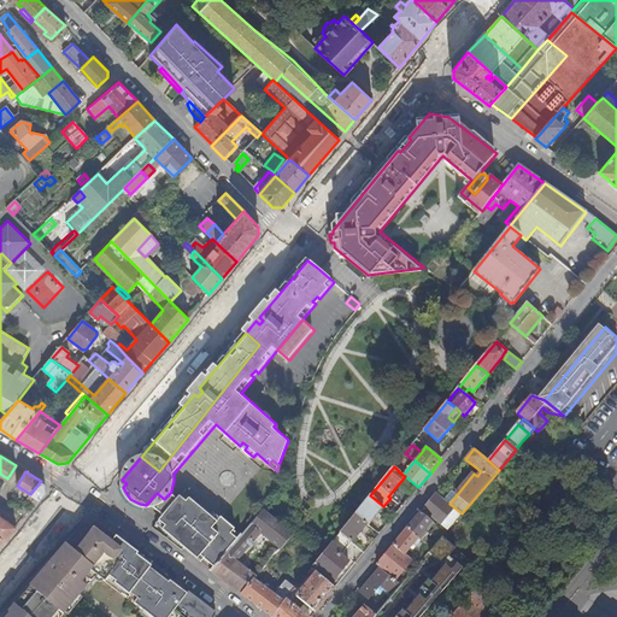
[(41,481),(30,494),(31,495),(39,499),(45,492),(43,483),(41,481)]
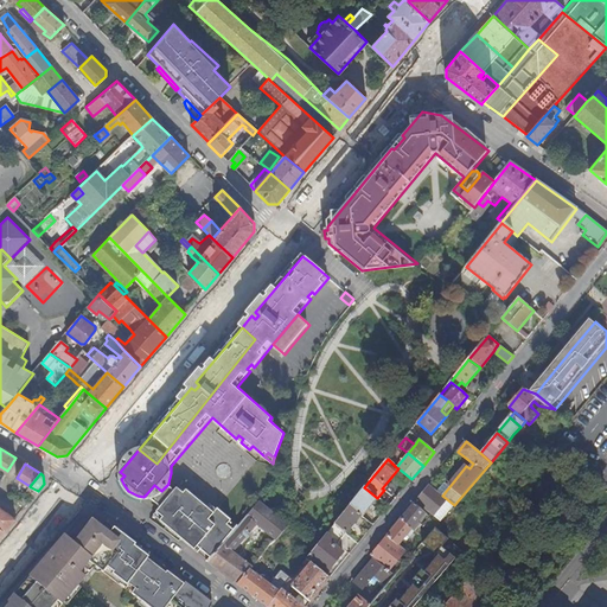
[(154,485),(146,494),(163,508),(176,491),(168,484),(166,486),(161,491),(154,485)]
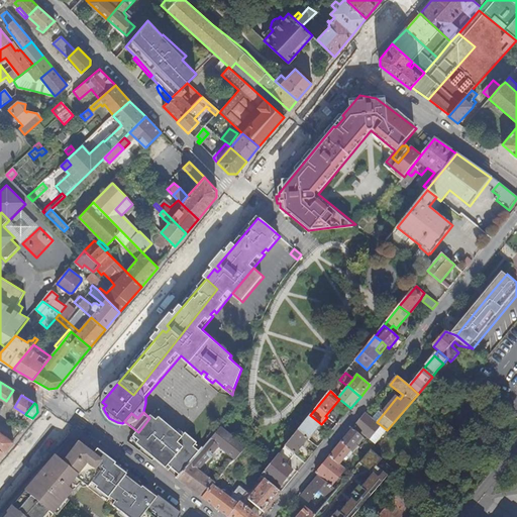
[(366,413),(354,427),(370,439),(381,425),(377,422),(366,413)]
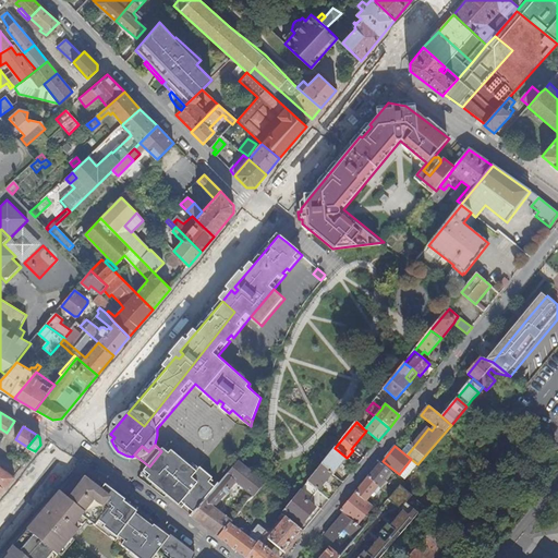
[(189,496),(201,506),(220,484),(201,468),(197,472),(172,450),(170,453),(164,448),(161,451),(149,466),(146,471),(150,474),(147,478),(176,501),(177,499),(182,504),(189,496)]
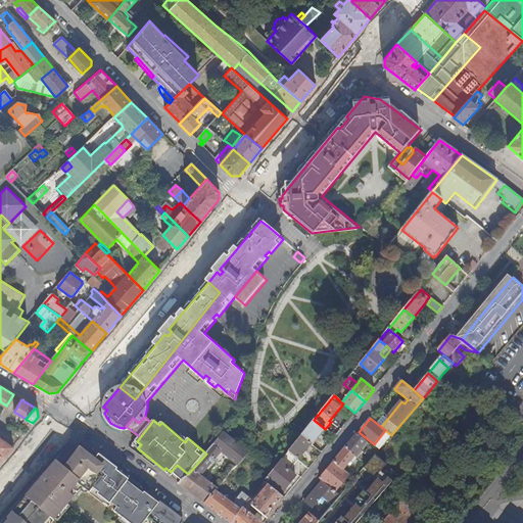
[(313,444),(325,429),(314,420),(301,435),(312,443),(313,444)]
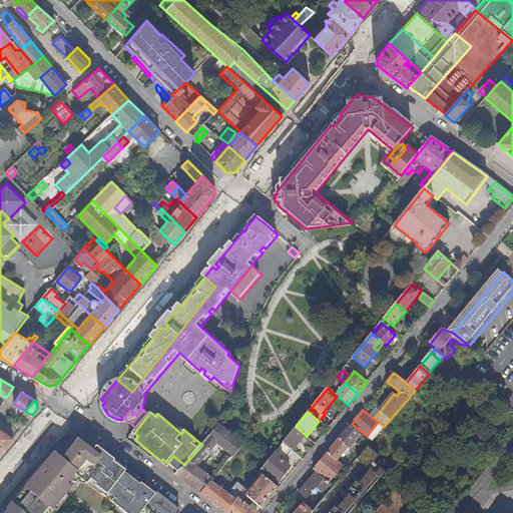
[(22,418),(16,424),(21,428),(27,422),(22,418)]
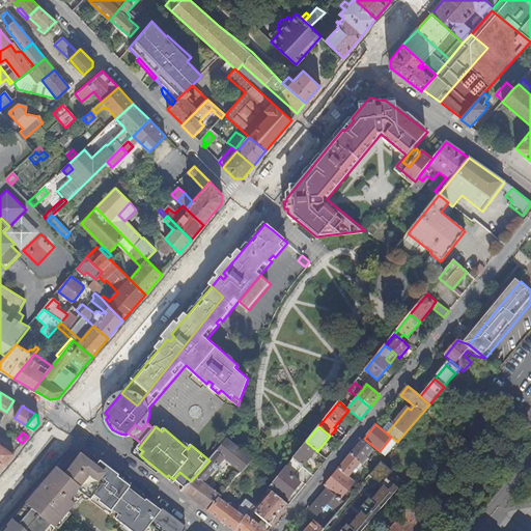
[(217,451),(183,492),(182,492),(199,505),(212,490),(204,483),(205,481),(205,480),(224,458),(233,466),(231,468),(236,472),(239,470),(242,472),(253,459),(227,440),(217,451)]
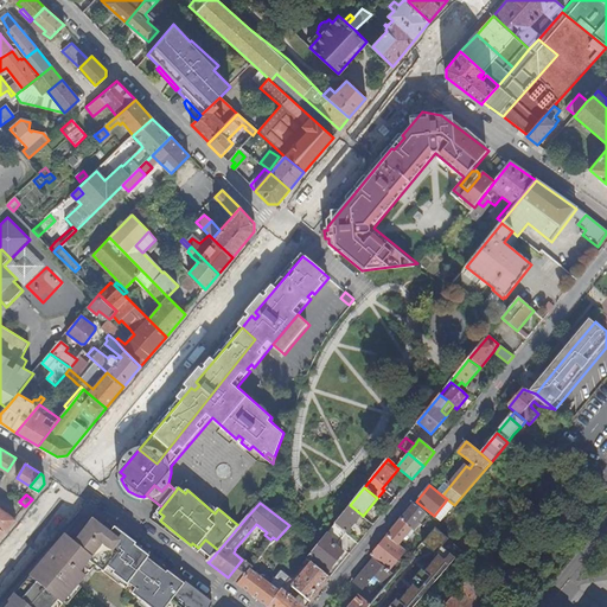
[(414,504),(401,519),(411,529),(419,519),(421,522),(427,513),(414,504)]
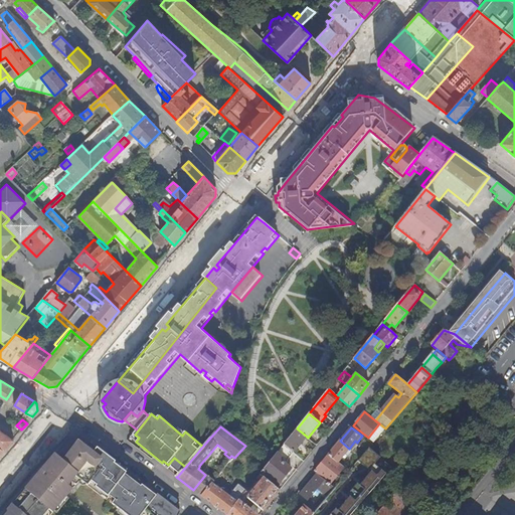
[(284,445),(294,453),(307,437),(297,428),(284,445)]
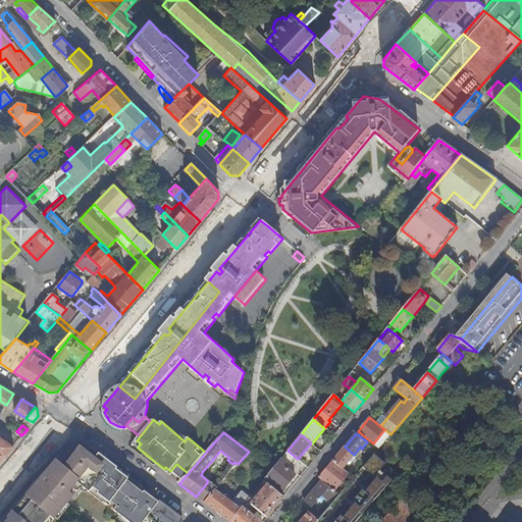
[(0,452),(5,456),(13,446),(0,435),(0,452)]
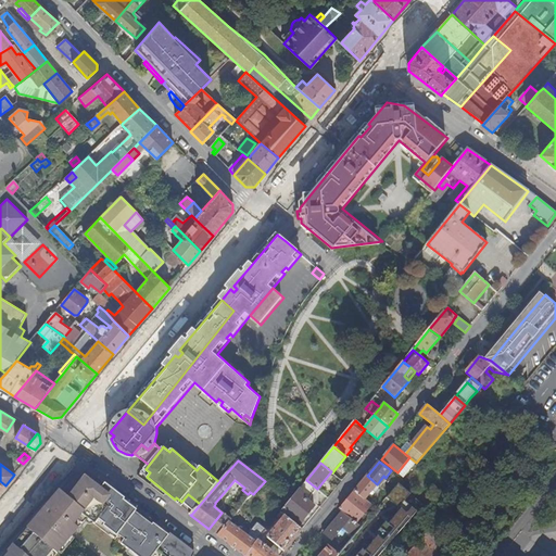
[(55,555),(87,518),(137,555),(193,555),(173,540),(171,542),(166,540),(169,535),(159,527),(158,528),(136,512),(138,508),(126,500),(110,488),(106,493),(99,487),(102,483),(98,480),(99,479),(90,472),(89,471),(77,472),(14,547),(25,555),(55,555)]
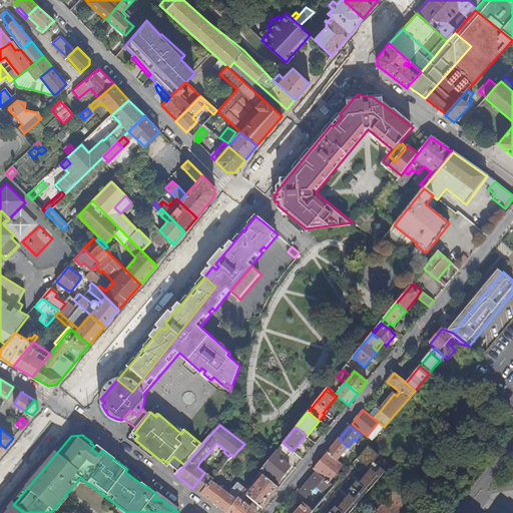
[(366,438),(354,452),(359,456),(368,446),(371,443),(366,438)]
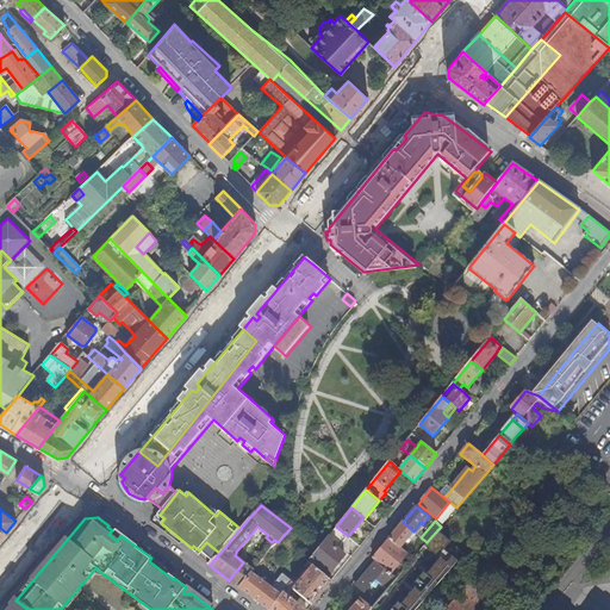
[(403,522),(390,539),(400,547),(414,531),(403,522)]
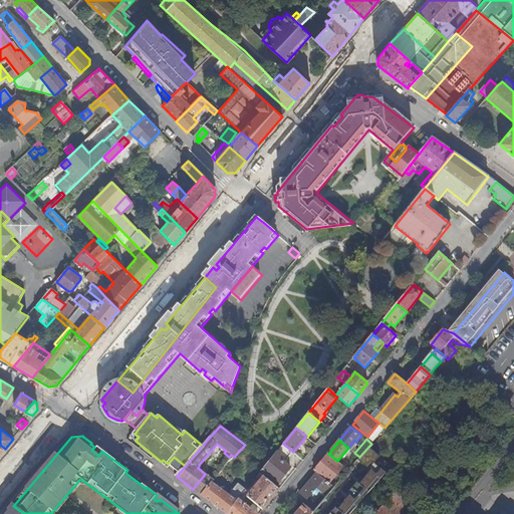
[(288,459),(293,452),(283,444),(278,451),(284,456),(288,459)]
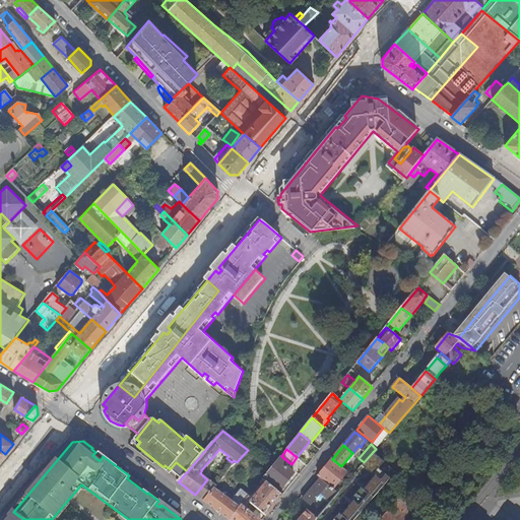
[(389,466),(373,452),(364,462),(361,466),(375,477),(364,491),(361,489),(350,501),(352,503),(341,516),(338,514),(332,519),(354,519),(390,478),(384,473),(389,466)]
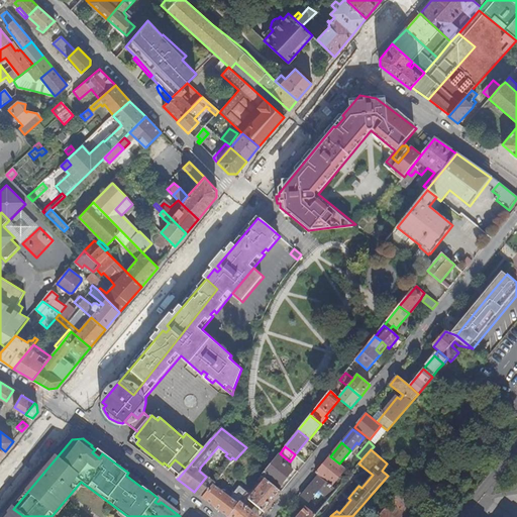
[(283,462),(286,458),(280,453),(277,457),(283,462)]
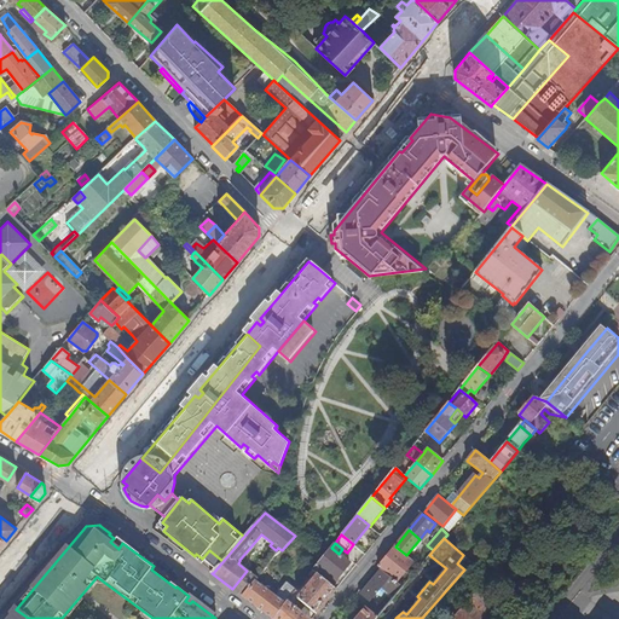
[(395,547),(379,567),(382,570),(398,583),(415,562),(406,555),(395,547)]
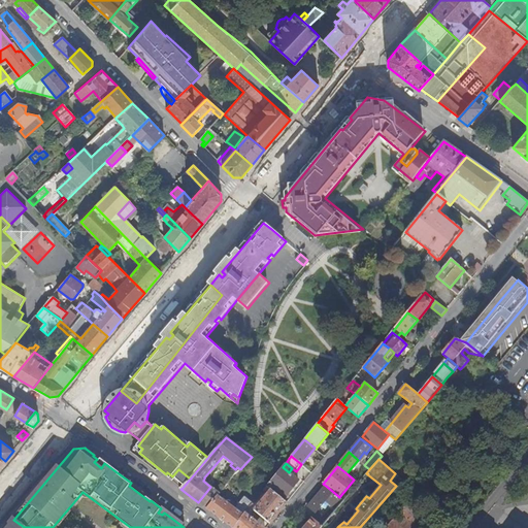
[(283,467),(276,474),(267,486),(284,499),(299,481),(289,472),(283,467)]
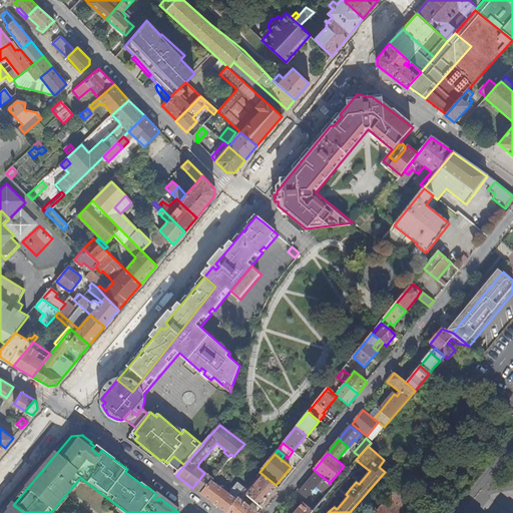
[(178,472),(184,465),(173,456),(167,463),(162,459),(161,461),(168,467),(169,466),(178,472)]
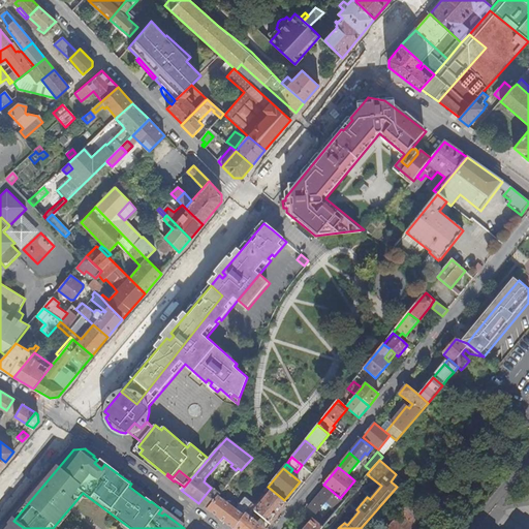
[(211,488),(198,503),(208,509),(218,496),(228,485),(224,483),(223,485),(222,484),(216,491),(211,488)]
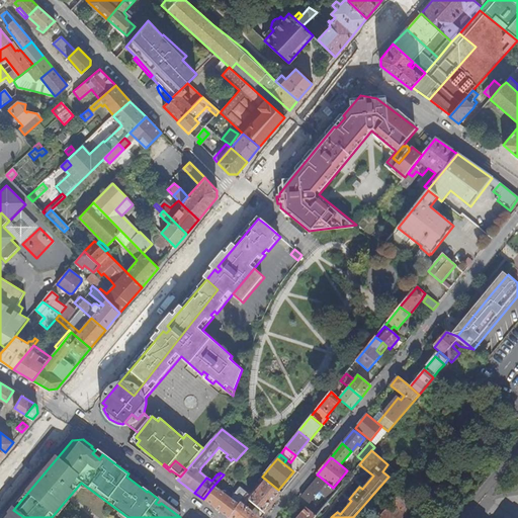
[(264,514),(281,493),(278,490),(262,477),(259,481),(263,484),(253,496),(252,495),(248,500),(264,514)]
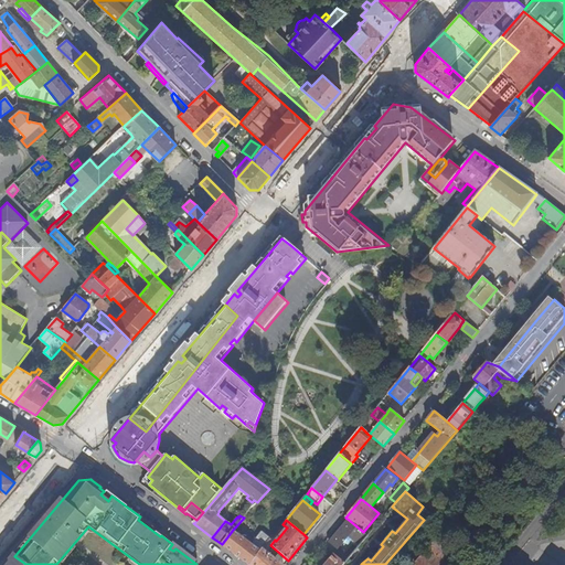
[(363,532),(349,520),(330,542),(338,547),(349,534),(361,544),(368,535),(363,532)]
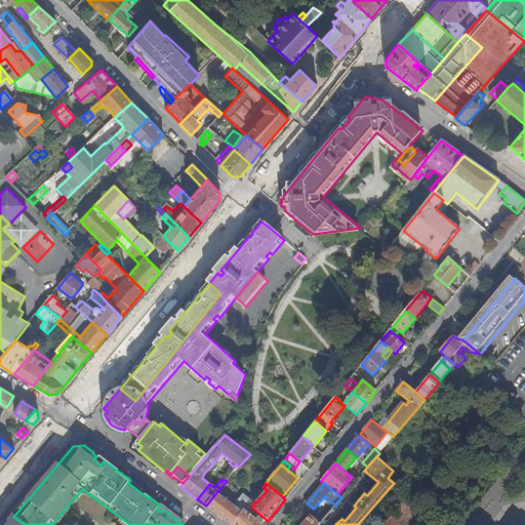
[(216,492),(206,506),(231,524),(232,524),(242,512),(234,506),(237,502),(231,498),(228,501),(216,492)]
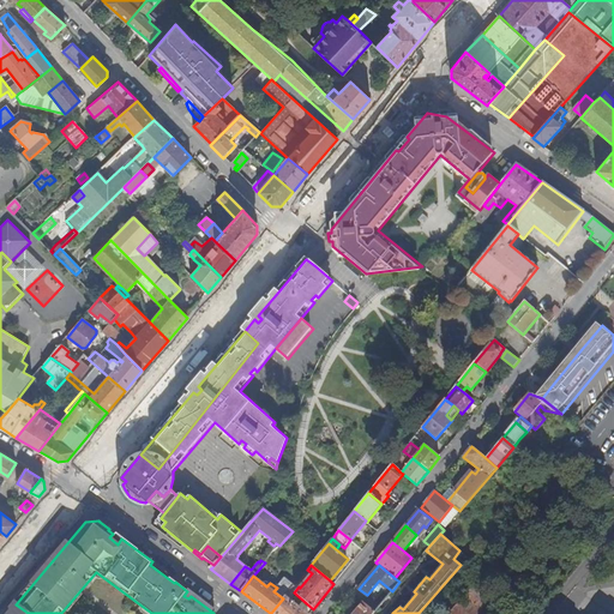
[(274,591),(283,599),(286,596),(295,585),(284,577),(277,588),(274,591)]
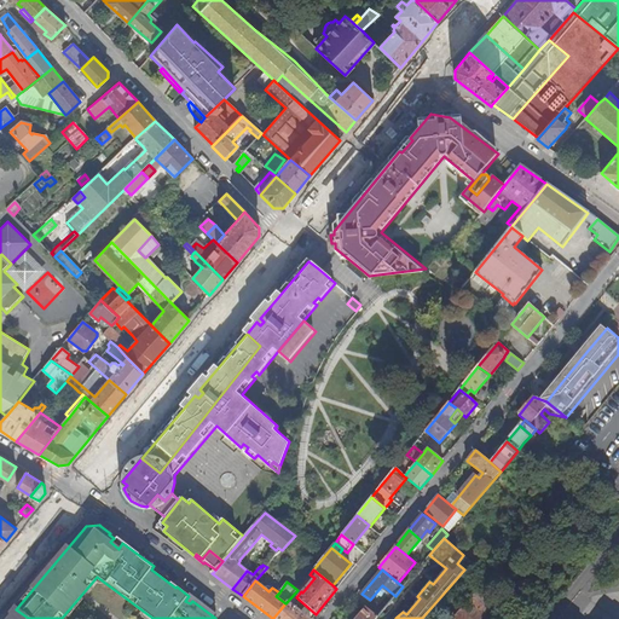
[(468,600),(485,614),(493,603),(476,590),(468,600)]
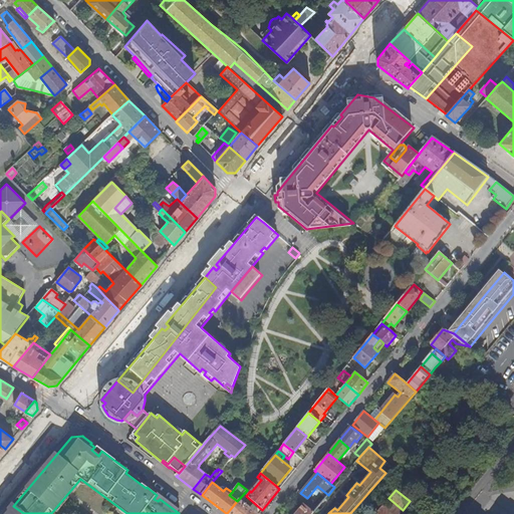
[(382,506),(392,513),(400,513),(403,510),(389,498),(382,506)]
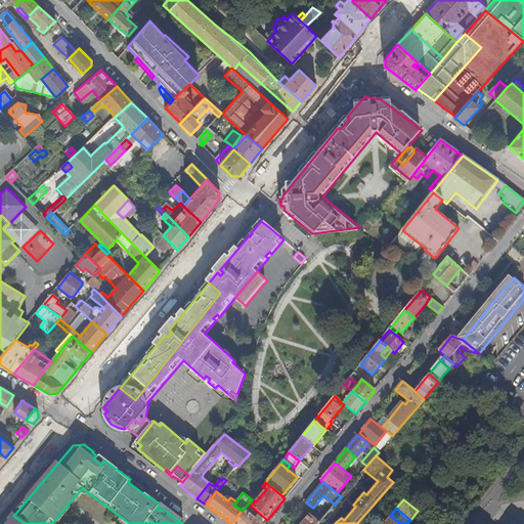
[(242,511),(231,523),(262,523),(244,509),(242,511)]
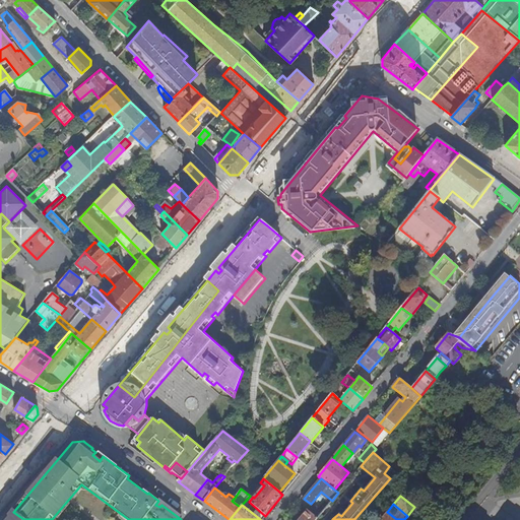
[(312,505),(308,510),(317,518),(322,513),(312,505)]
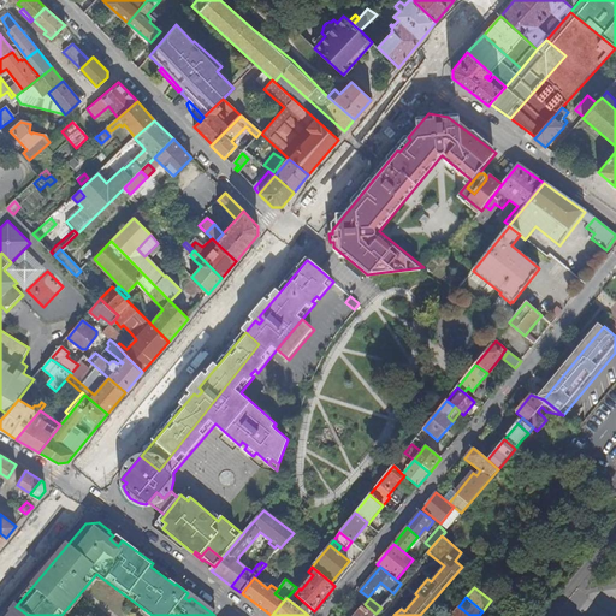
[(373,615),(375,614),(365,604),(354,615),(373,615)]
